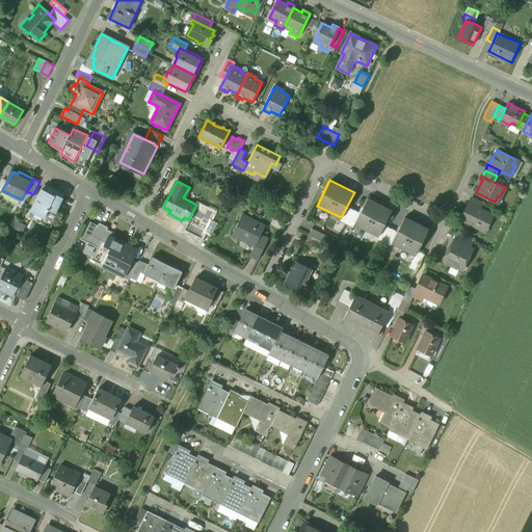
[(58,191),(46,185),(32,211),(55,222),(60,213),(57,212),(50,208),(52,203),(58,191)]
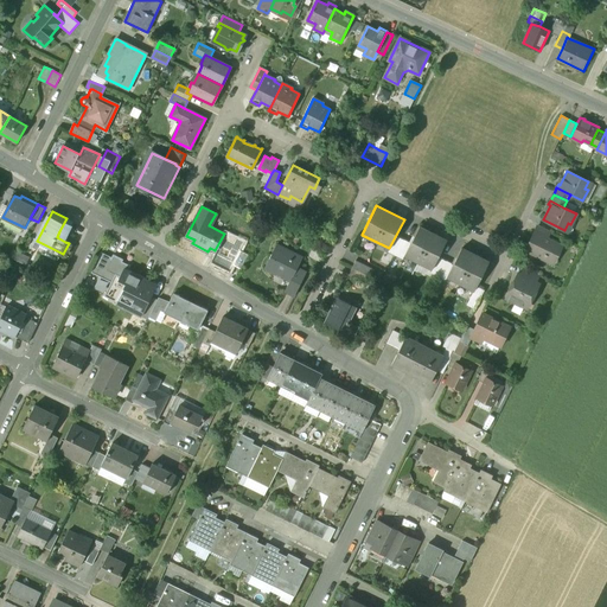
[(75,223),(66,218),(59,231),(68,236),(75,223)]
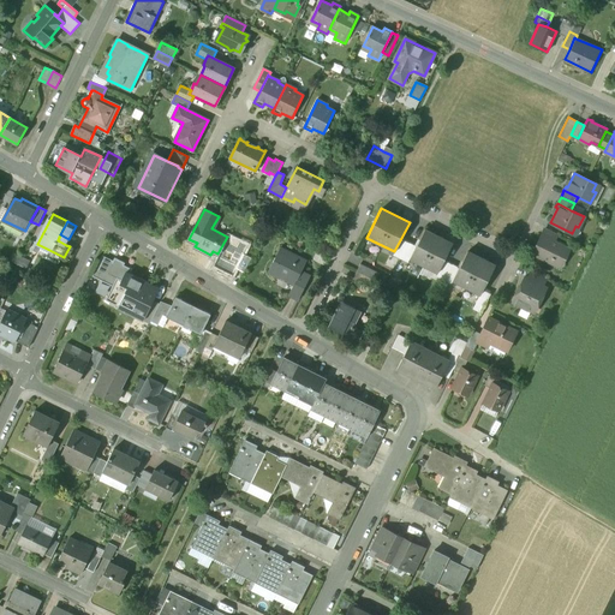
[(559,234),(545,228),(532,254),(550,263),(551,258),(562,264),(569,249),(555,242),(559,234)]
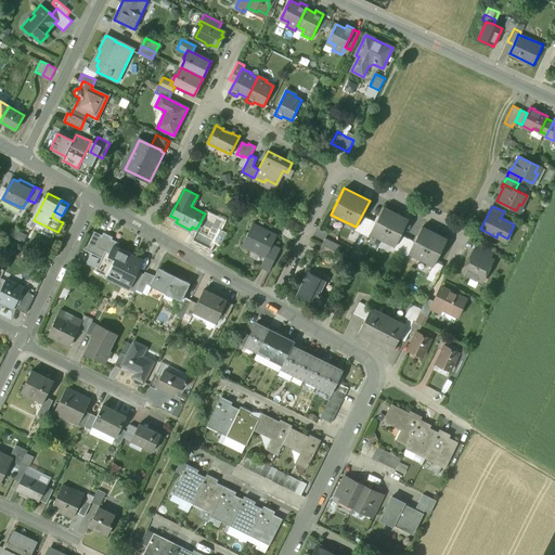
[(408,219),(383,207),(376,221),(370,233),(395,246),(401,234),(408,219)]
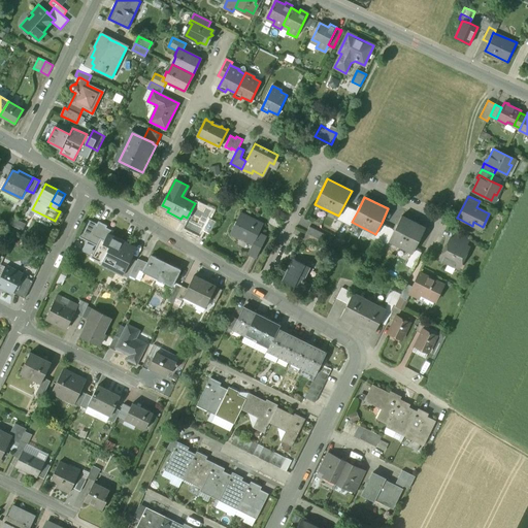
[(59,205),(52,201),(50,206),(57,210),(59,205)]
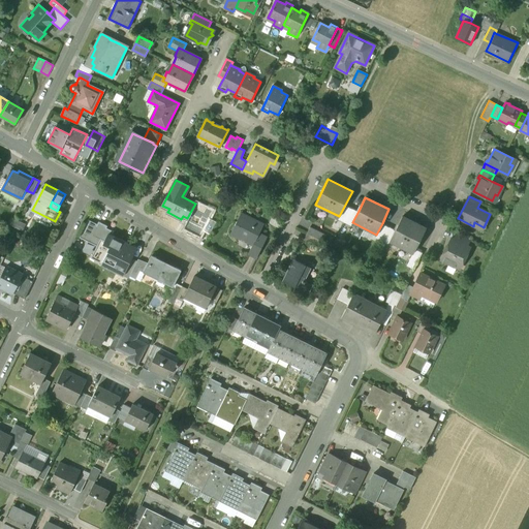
[(351,208),(345,205),(339,216),(338,219),(344,222),(351,208)]
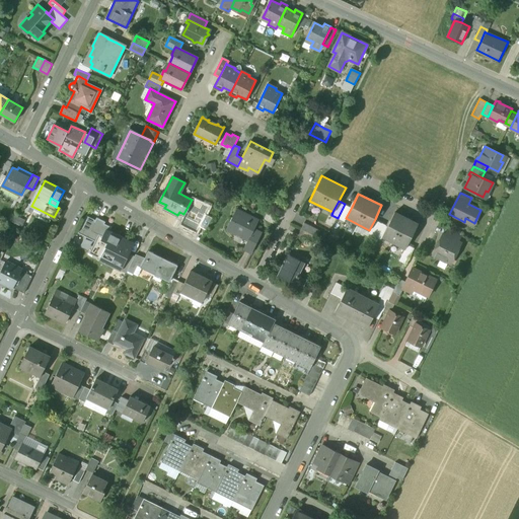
[(345,204),(338,218),(345,221),(346,218),(352,207),(345,204)]
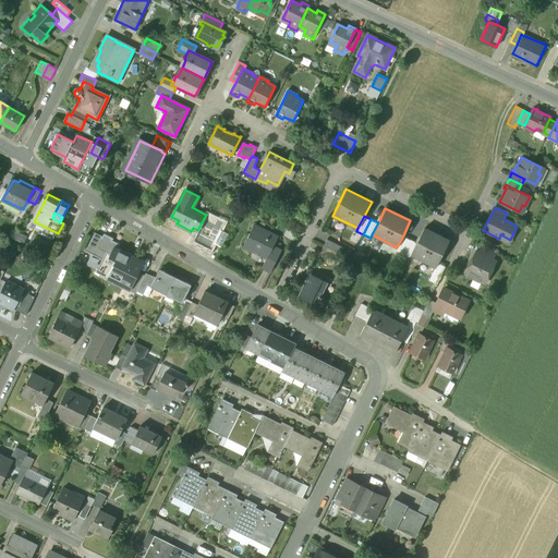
[(278,237),(254,225),(243,246),(267,258),(262,267),(271,271),(282,251),(274,246),(278,237)]
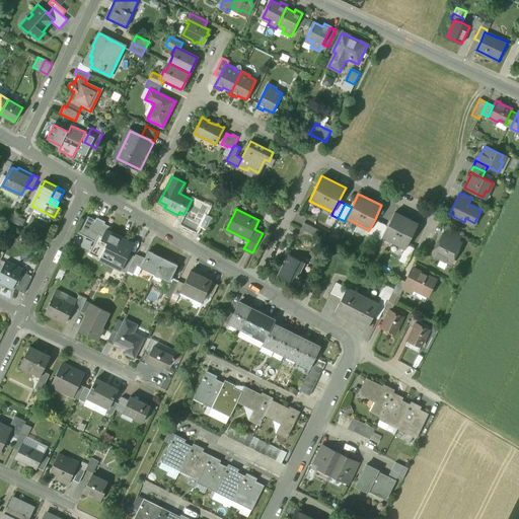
[(418,224),(394,212),(387,225),(382,236),(405,248),(408,244),(418,224)]
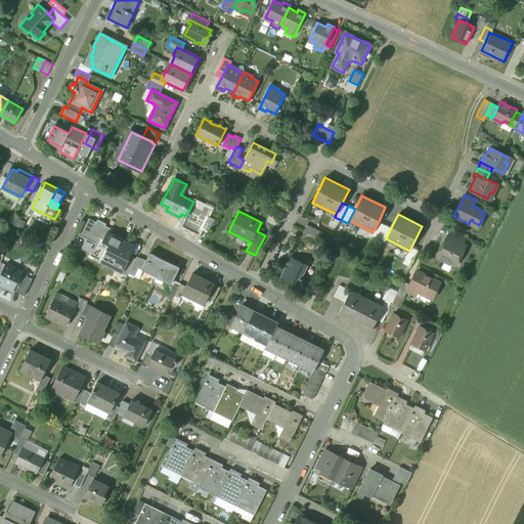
[(207,217),(201,228),(207,231),(214,221),(207,217)]
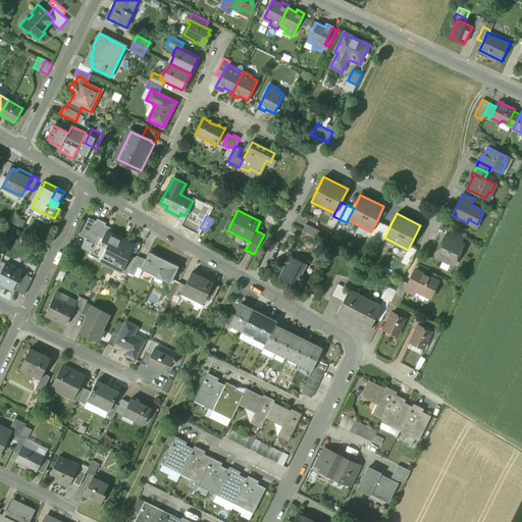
[(88,217),(80,235),(89,240),(97,222),(88,217)]
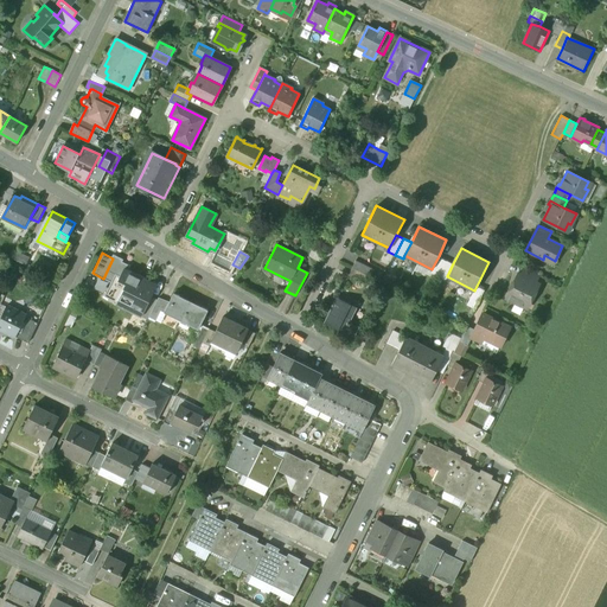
[(125,260),(115,255),(113,259),(103,279),(113,283),(106,296),(119,304),(128,285),(120,280),(126,269),(129,270),(132,267),(123,262),(125,260)]
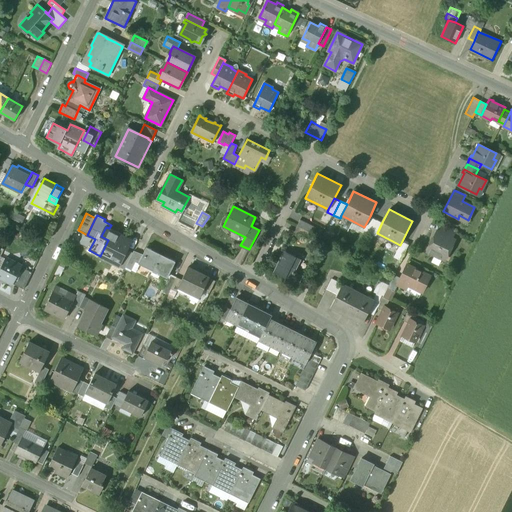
[(376,219),(370,216),(364,227),(363,229),(369,232),(376,219)]
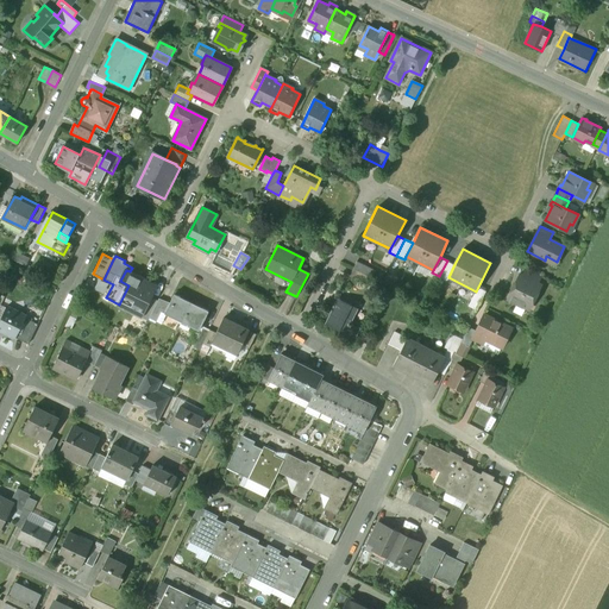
[(376,271),(357,261),(353,269),(372,278),(376,271)]
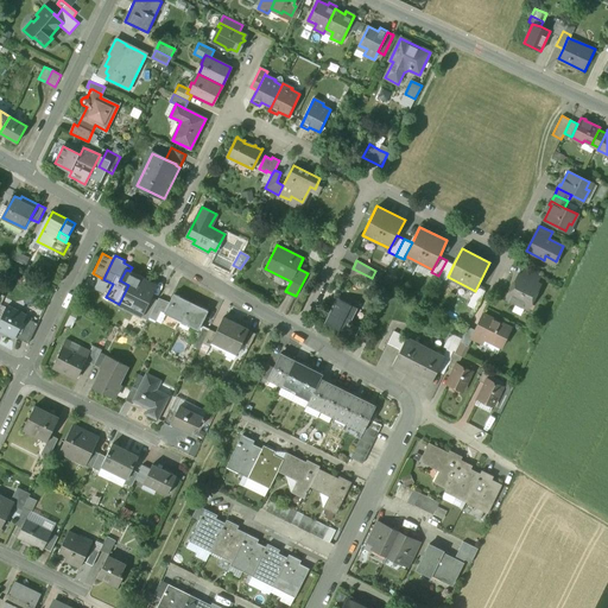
[(447,260),(438,276),(445,280),(448,277),(454,264),(447,260)]
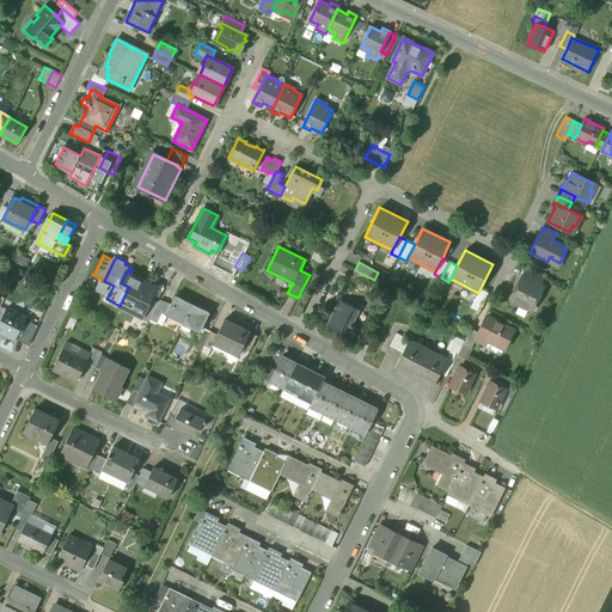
[(374,280),(355,270),(350,277),(371,287),(374,280)]
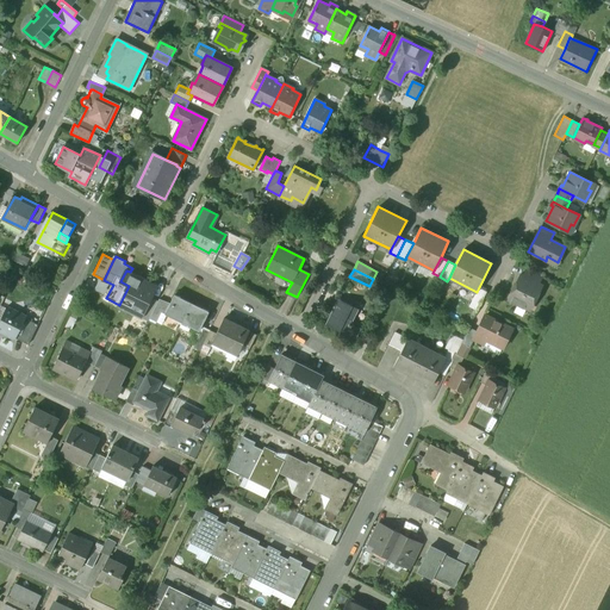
[(523,277),(521,274),(508,299),(527,309),(531,299),(534,300),(542,285),(539,284),(542,278),(527,269),(523,277)]
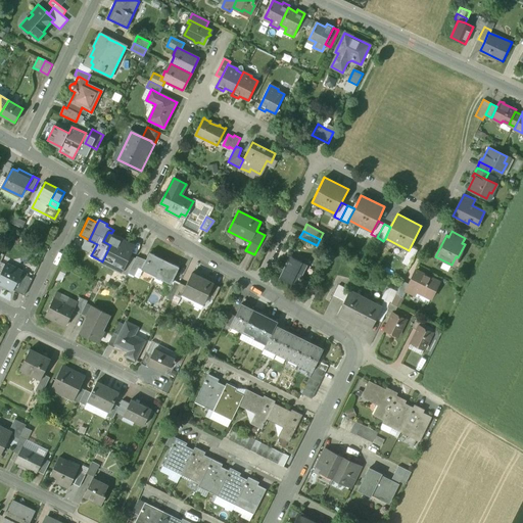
[(111,233),(108,232),(103,241),(110,245),(102,262),(101,263),(123,273),(136,245),(111,233)]
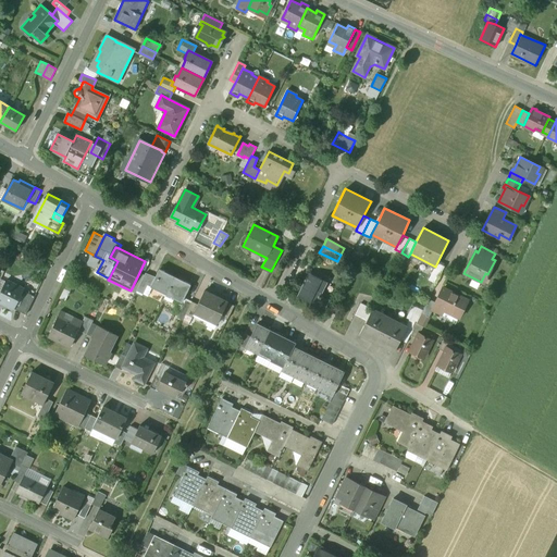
[(437,262),(435,267),(429,280),(436,283),(445,265),(437,262)]
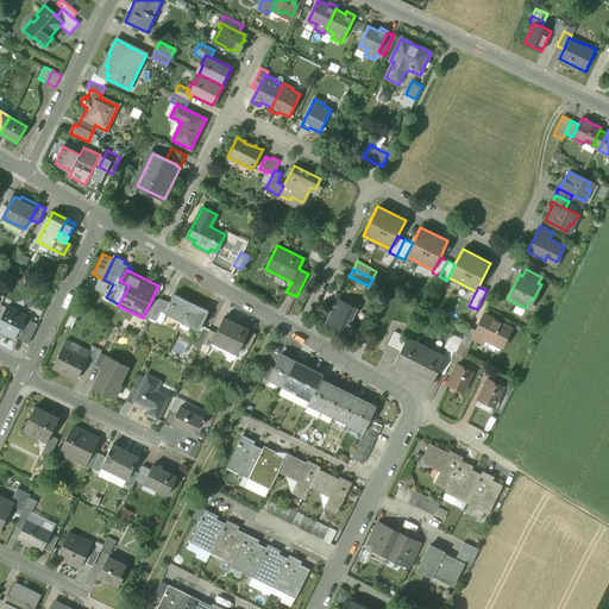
[(170,306),(165,303),(162,312),(183,322),(193,303),(175,295),(170,306)]
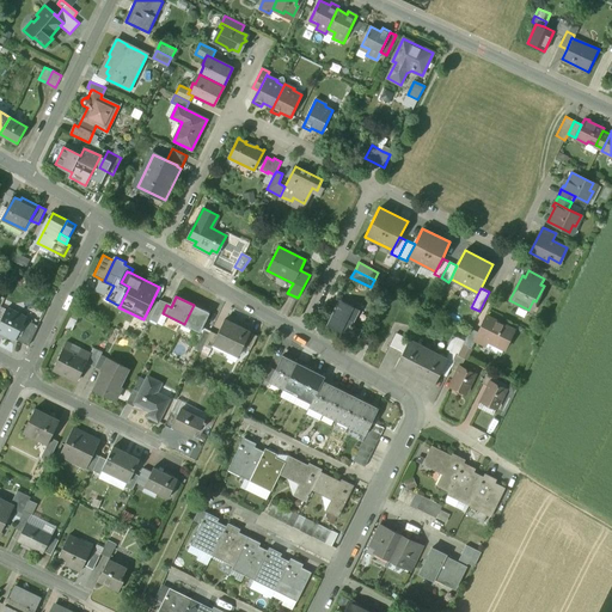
[(359,308),(340,300),(328,325),(355,338),(360,329),(352,324),(359,308)]
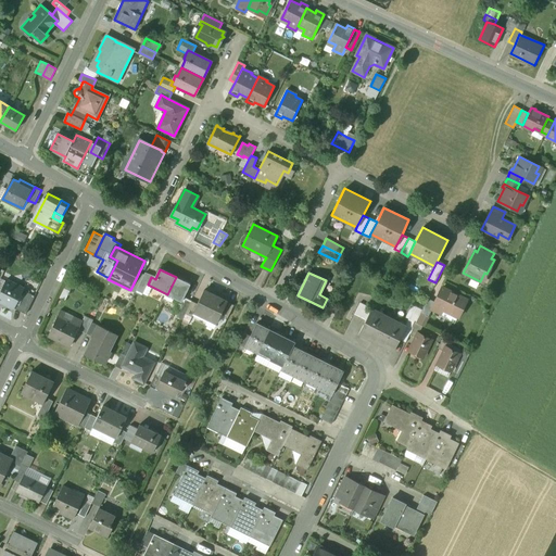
[(146,274),(137,290),(143,293),(148,285),(151,277),(146,274)]
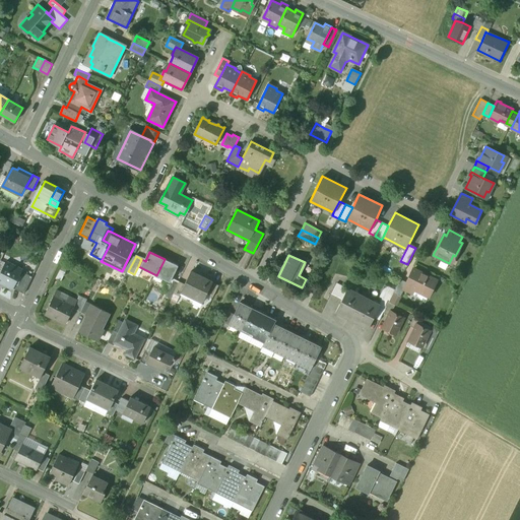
[(178,266),(165,259),(156,275),(171,282),(178,266)]
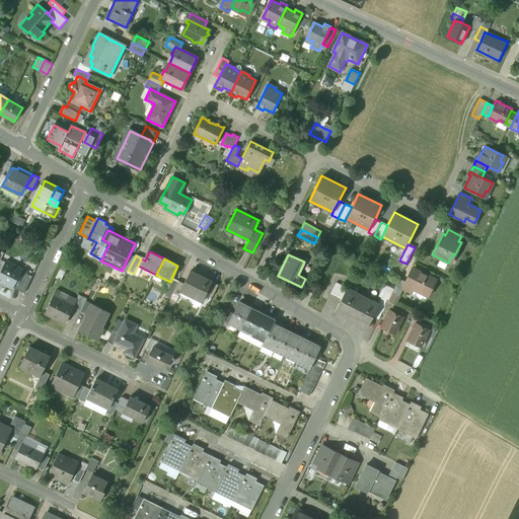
[(23,270),(6,262),(0,273),(0,282),(13,289),(14,288),(23,270)]
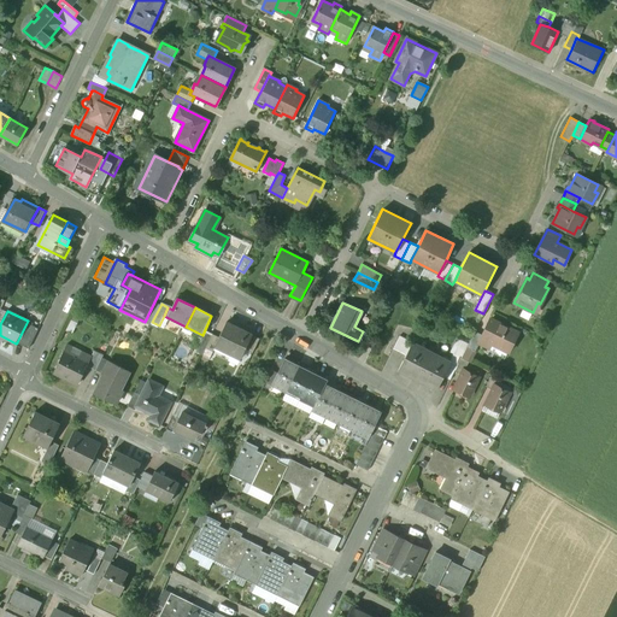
[(482,334),(479,342),(480,342),(489,347),(492,342),(509,351),(518,333),(491,318),(482,334)]
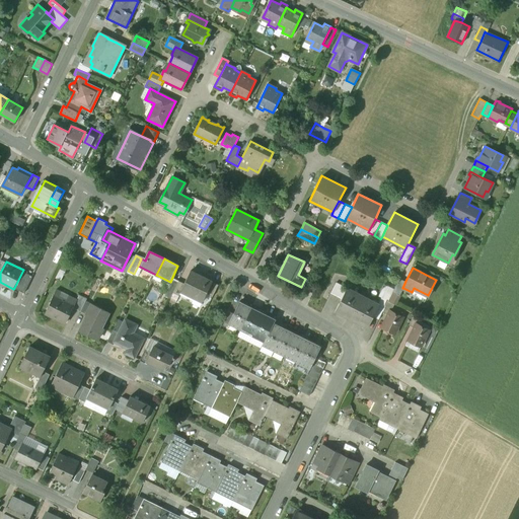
[(27,272),(23,270),(14,288),(24,293),(32,277),(26,274),(27,272)]
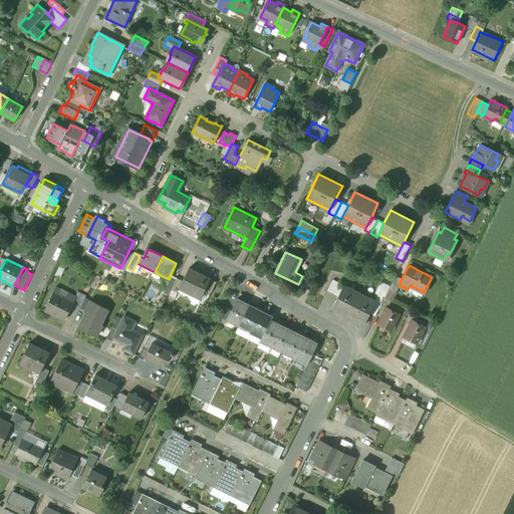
[(211,280),(189,269),(183,281),(181,285),(195,292),(194,295),(201,299),(205,292),(211,280)]
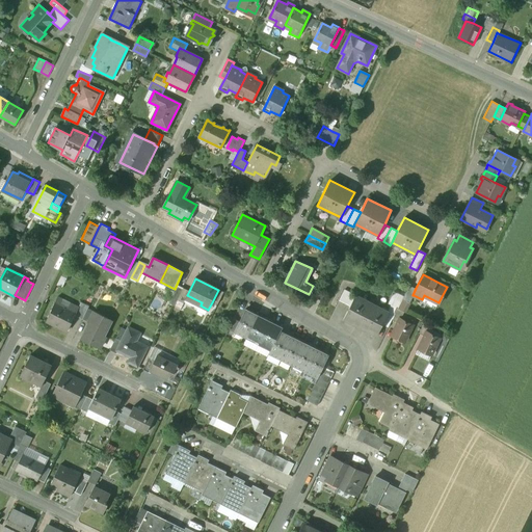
[(329,284),(323,281),(315,298),(321,300),(329,284)]
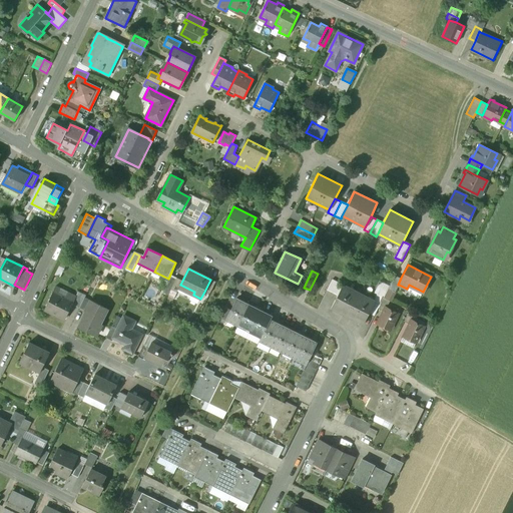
[(401,278),(395,275),(389,287),(388,289),(395,292),(399,285),(398,285),(401,278)]
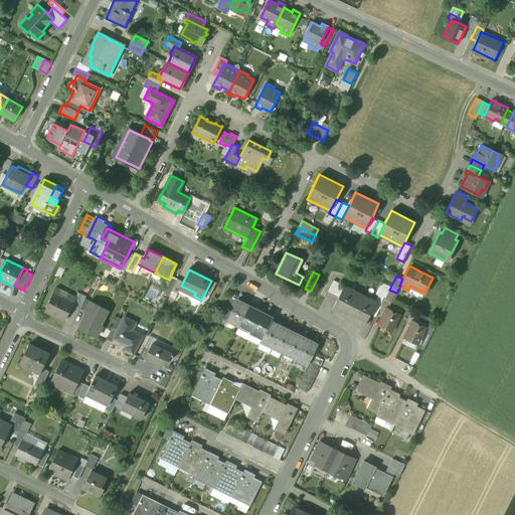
[(173,277),(165,294),(170,296),(172,291),(178,280),(173,277)]
